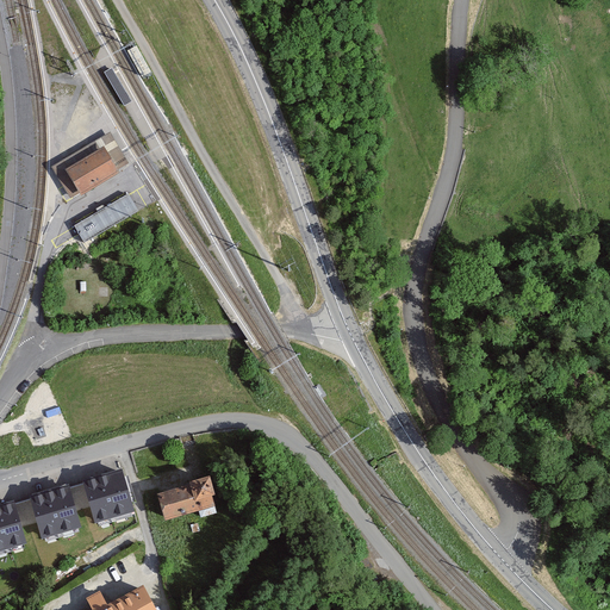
[(136,47),(129,50),(143,76),(150,72),(136,47)]
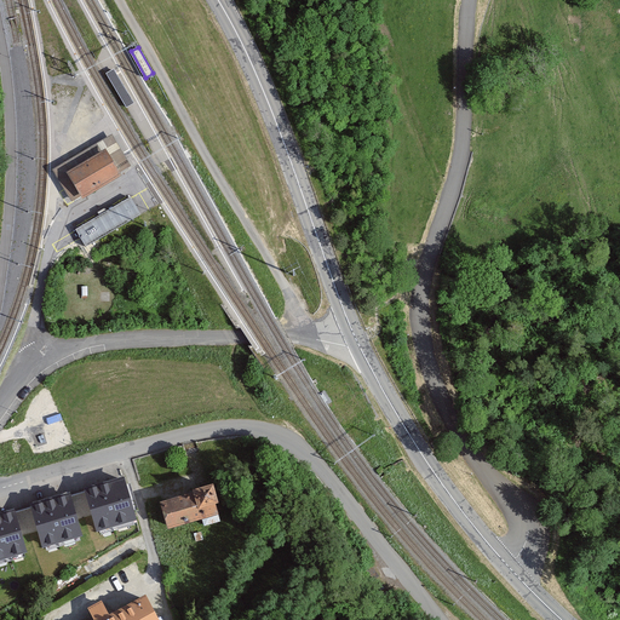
[(133,103),(114,69),(107,74),(127,108),(133,103)]
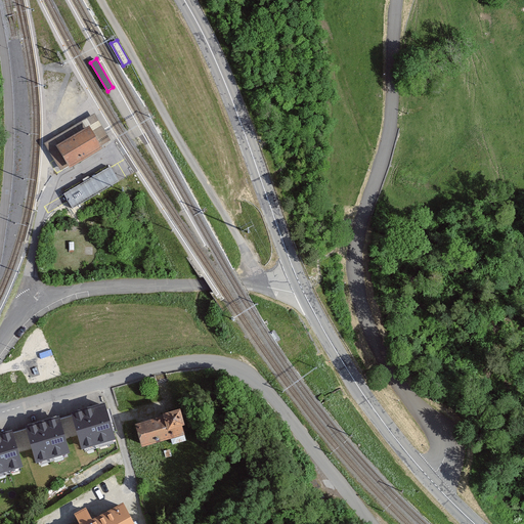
[(46,144),(62,172),(101,147),(91,131),(101,125),(95,115),(46,144)]
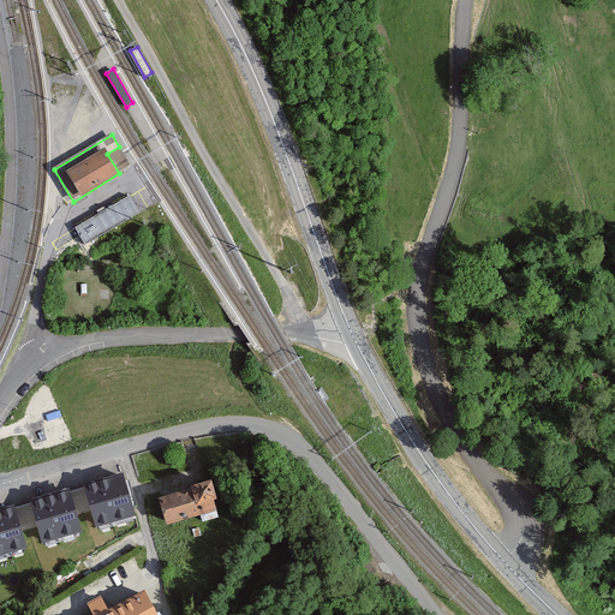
[(130,195),(75,227),(85,245),(141,213),(130,195)]
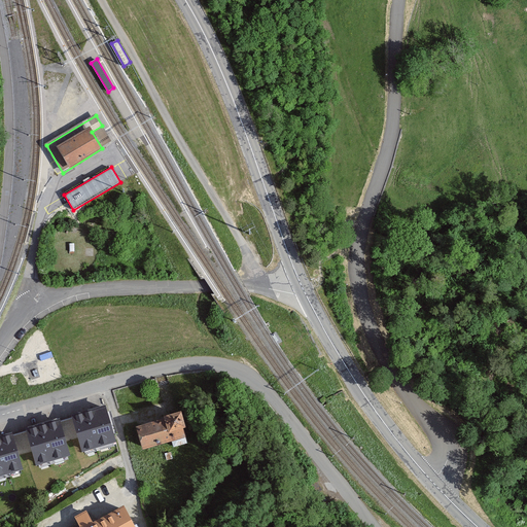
[(79,446),(113,436),(103,405),(70,415),(79,446)]
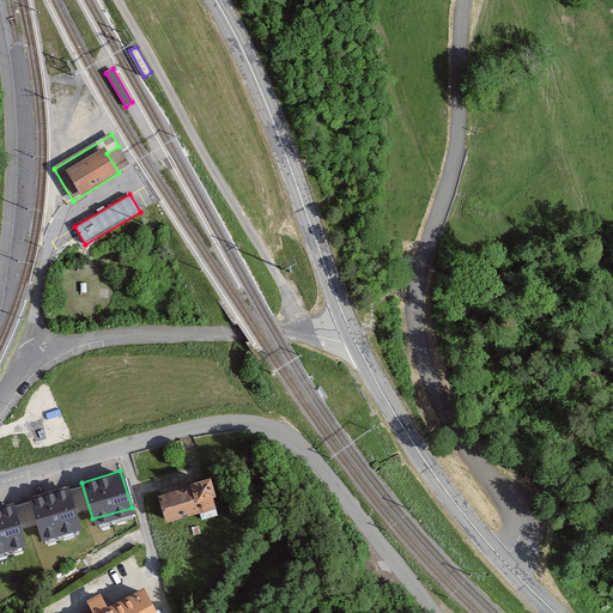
[(207,484),(161,496),(168,520),(214,508),(207,484)]
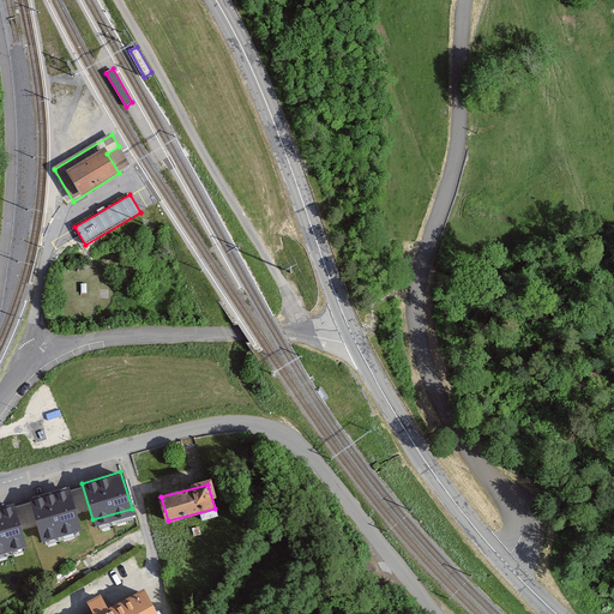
[(72,488),(30,499),(40,536),(82,524),(72,488)]
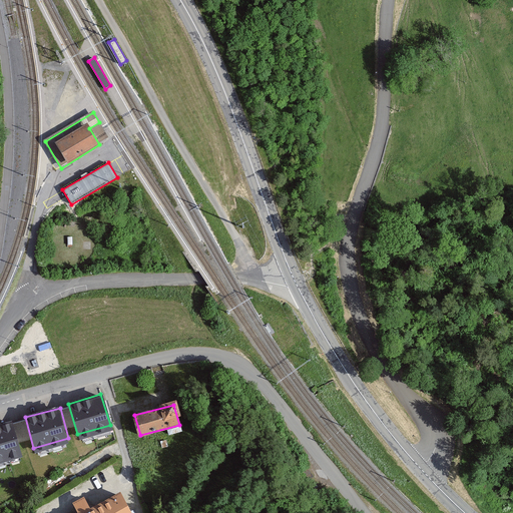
[(0,424),(0,457),(22,452),(13,420),(0,424)]
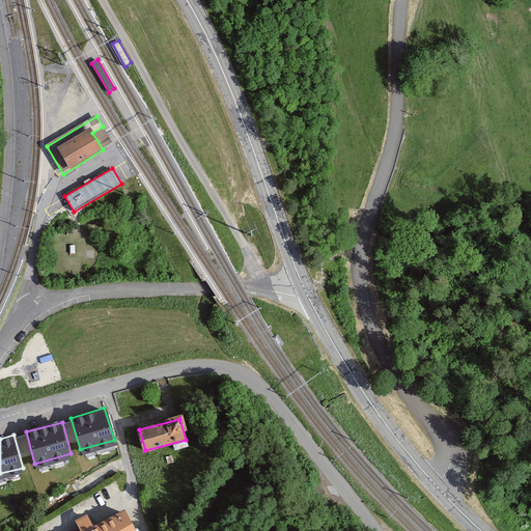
[(132,530),(121,511),(86,530),(132,530)]
